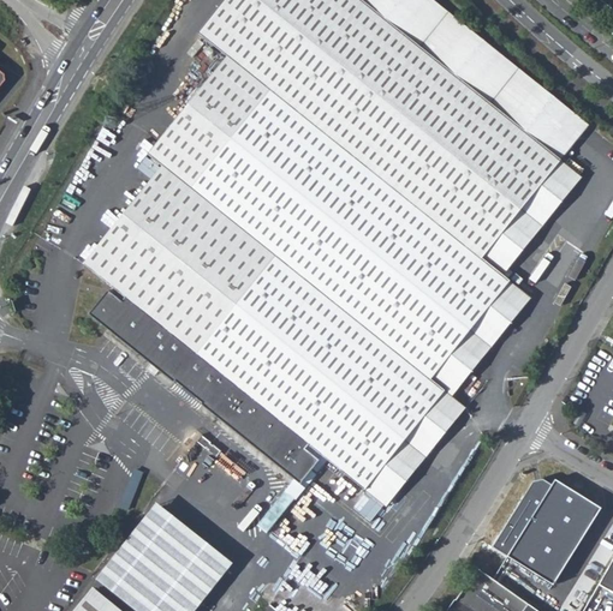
[(120,217),(83,264),(111,287),(89,315),(302,483),(326,455),(365,487),(446,389),(430,376),(510,279),(501,273),(480,256),(558,157),(357,0),(222,0),(196,34),(198,35),(226,55),(147,155),(161,166),(120,217)]
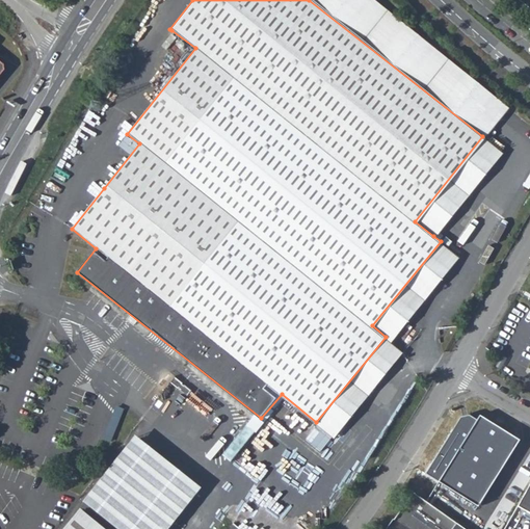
[(309,0),(482,136),(506,106),(371,0),(309,0)]
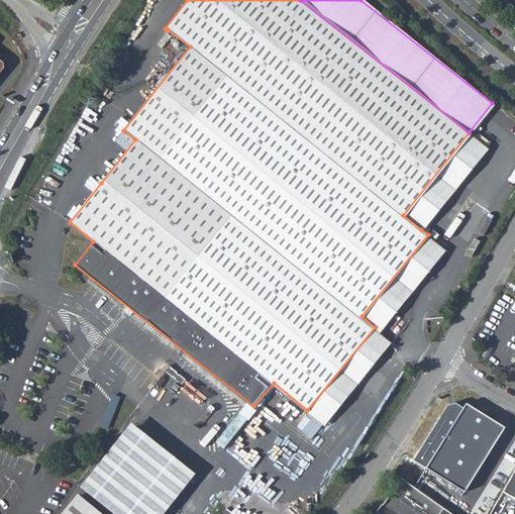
[(469,132),(403,215),(421,229),(487,146),(469,132)]
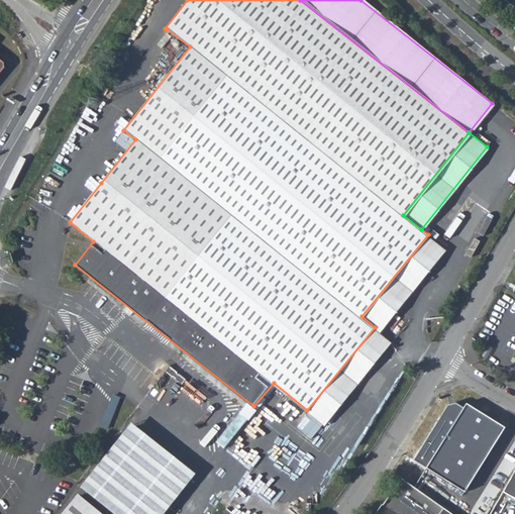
[(90,181),(84,190),(90,195),(97,186),(90,181)]
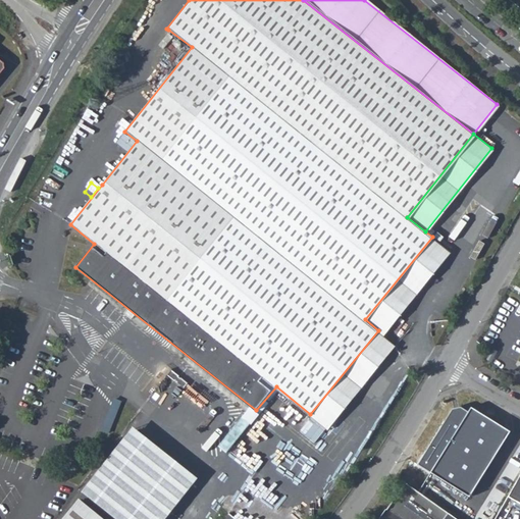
[(378,330),(310,414),(328,428),(397,345),(384,334),(452,252),(432,237),(365,319),(378,330)]
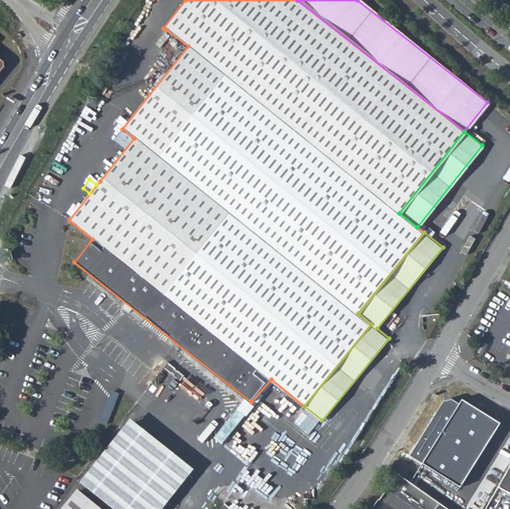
[(169,362),(164,368),(181,381),(185,375),(169,362)]
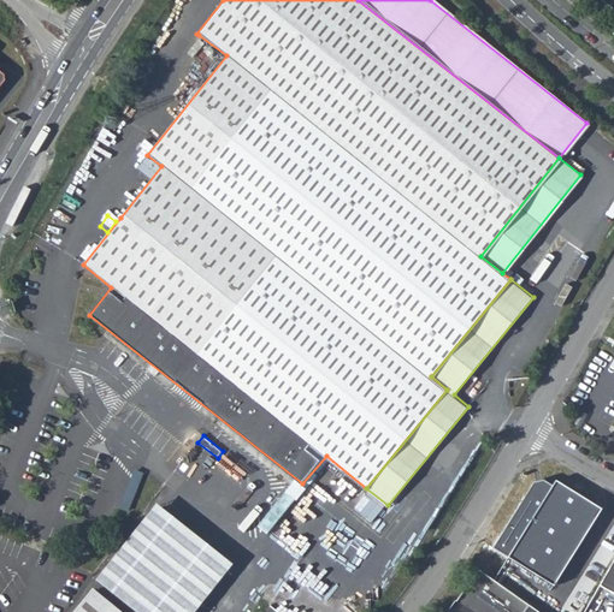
[(273,523),(299,492),(291,487),(266,517),(273,523)]
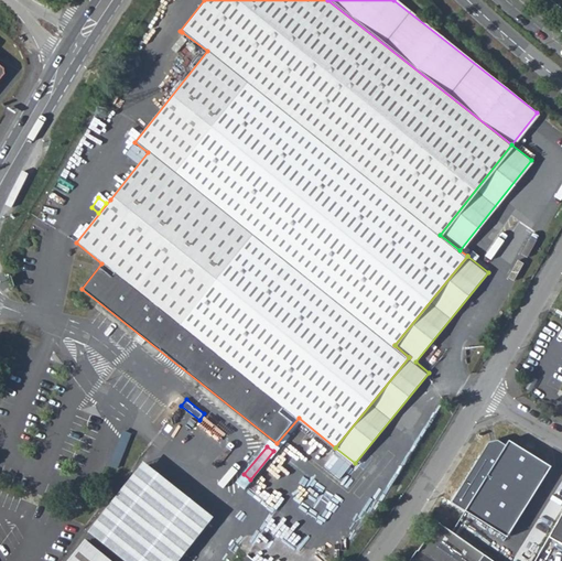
[(80,533),(115,560),(170,560),(204,518),(134,464),(80,533)]
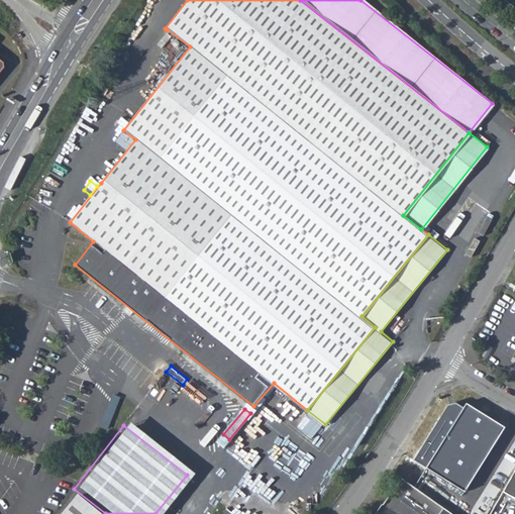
[(514,466),(502,490),(514,497),(514,466)]
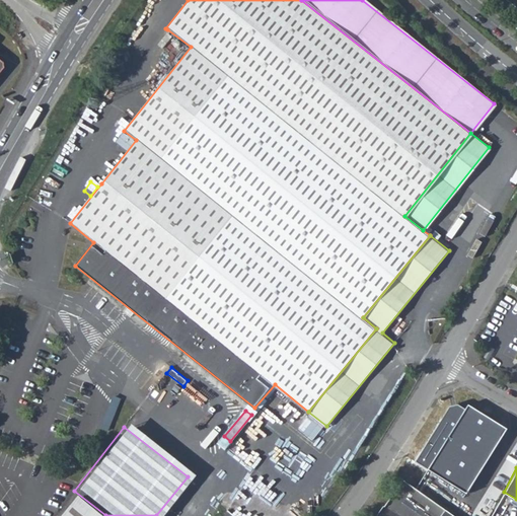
[(58,515),(92,515),(72,499),(58,515)]
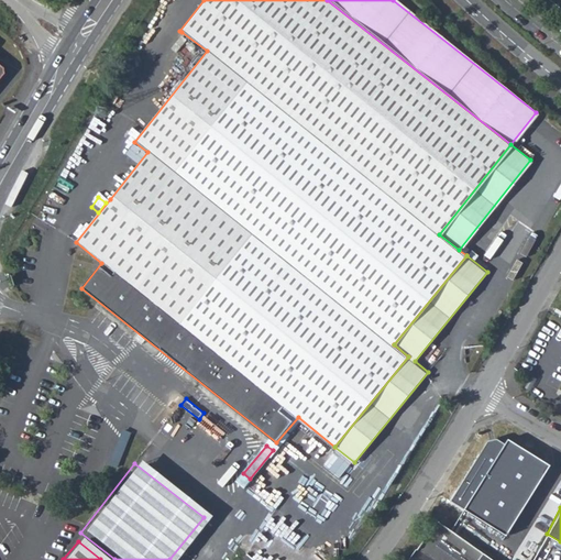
[(431,559),(415,548),(406,559),(431,559)]
